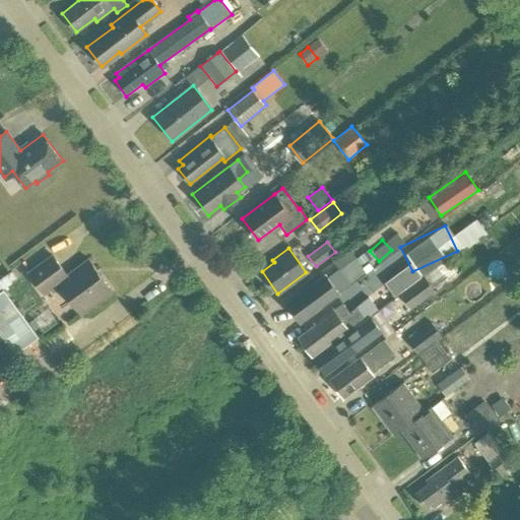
[(58,283),(80,314),(112,290),(88,259),(67,275),(53,255),(28,272),(45,294),(58,283)]
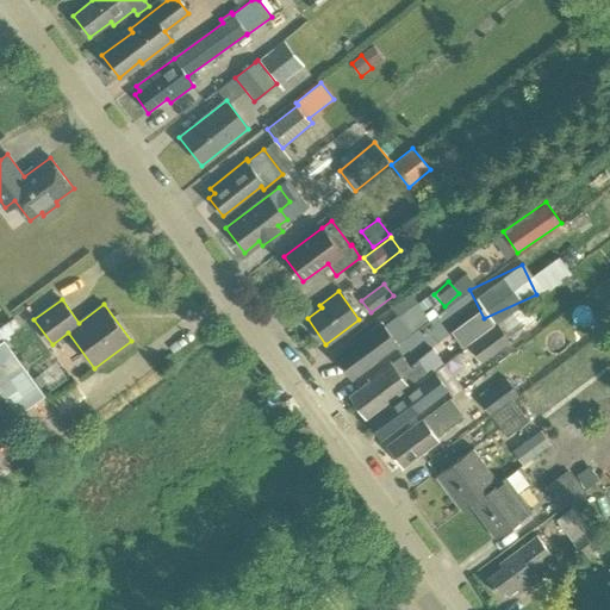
[(470,343),(483,362),(510,342),(508,340),(523,328),(511,312),(470,343)]
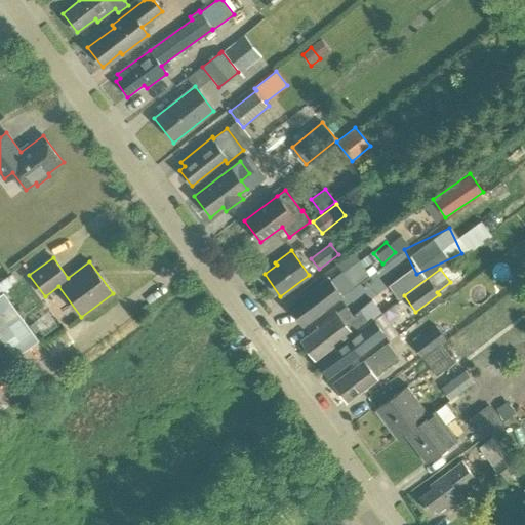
[(289,308),(303,326),(342,296),(328,278),(289,308)]
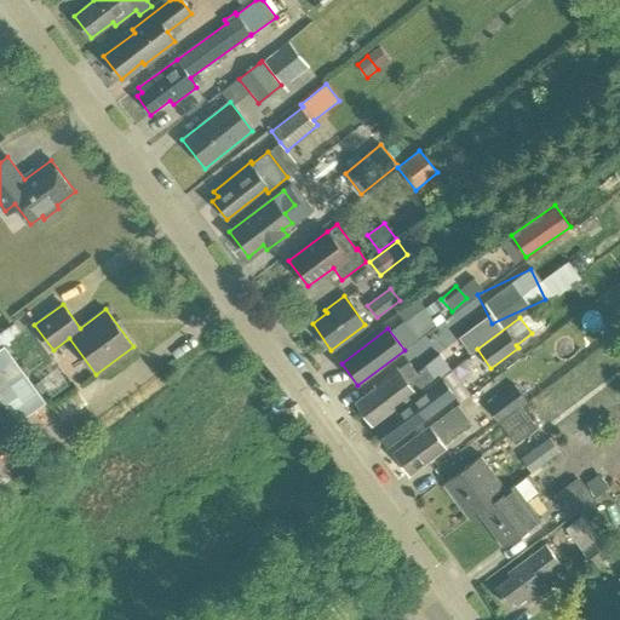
[(372,382),(375,385),(355,401),(373,425),(475,349),(463,334),(438,352),(440,354),(417,371),(408,360),(397,368),(395,365),(372,382)]
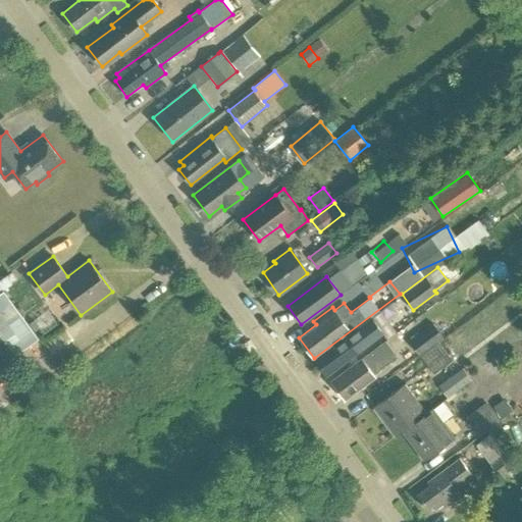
[(42,338),(5,291),(0,294),(0,338),(15,359),(42,338)]
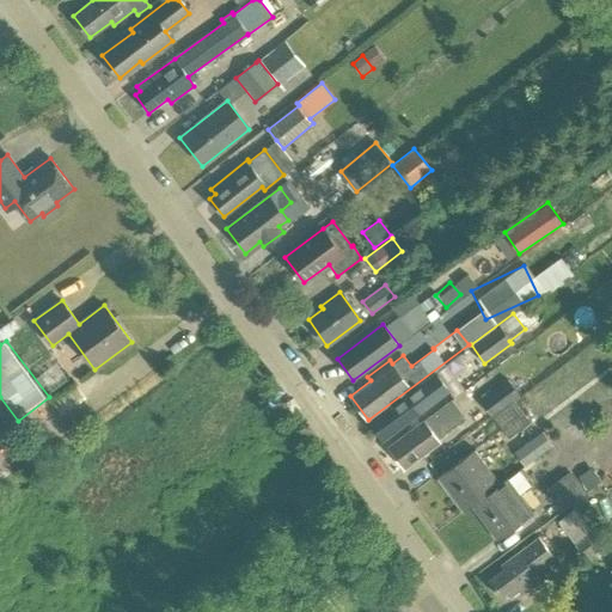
[(383,440),(448,391),(436,374),(371,423),(383,440)]
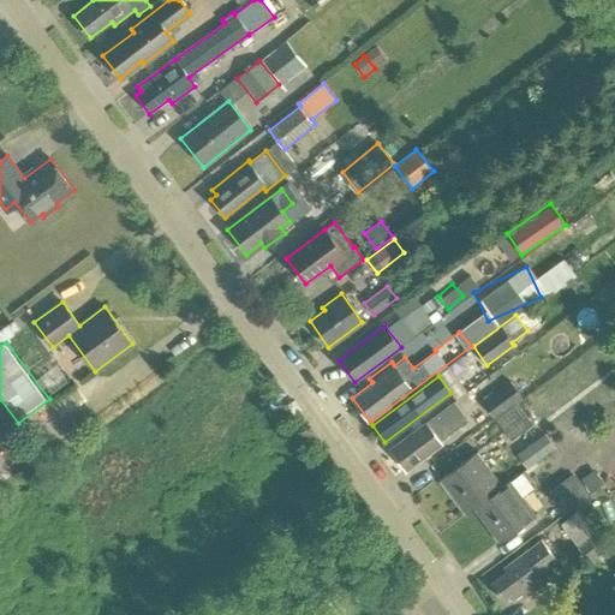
[(494,418),(515,402),(523,398),(511,381),(482,401),(494,418)]
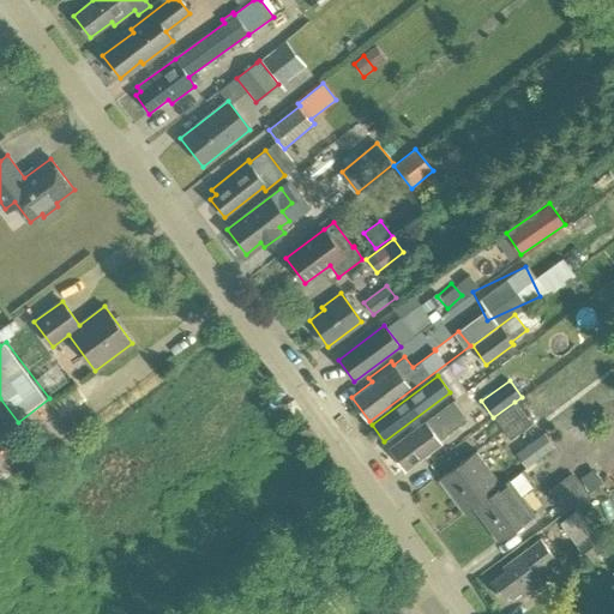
[(172,384),(152,398),(169,421),(188,407),(172,384)]
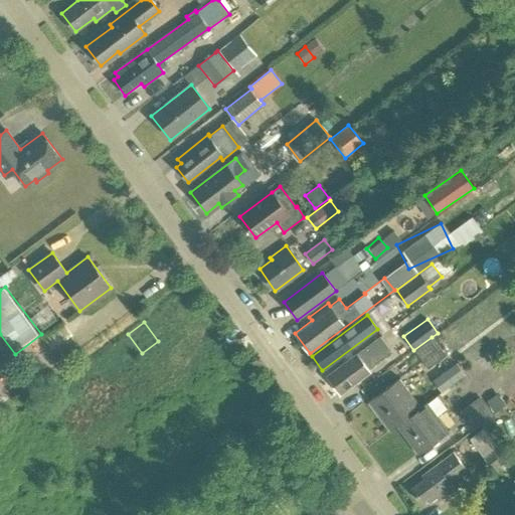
[(128,334),(112,346),(141,385),(157,373),(142,353),(128,334)]
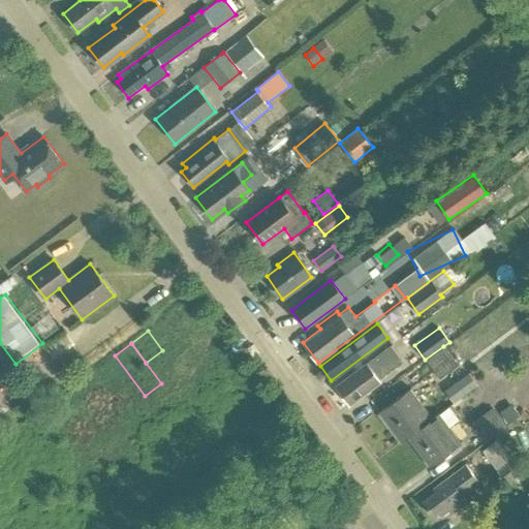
[(379,380),(403,363),(391,346),(336,387),(349,406),(380,382),(379,380)]
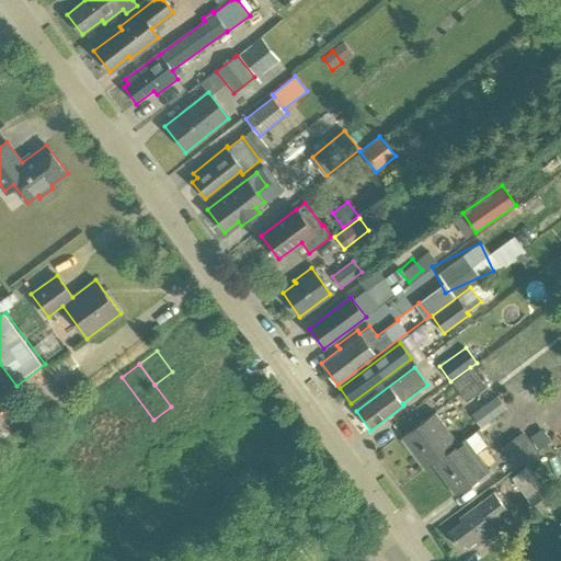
[(487,387),(470,367),(450,381),(450,382),(466,402),(487,387)]
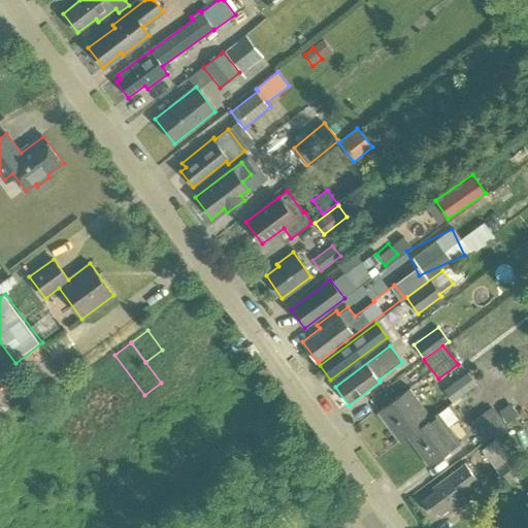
[(456,345),(449,351),(456,360),(462,355),(456,345)]
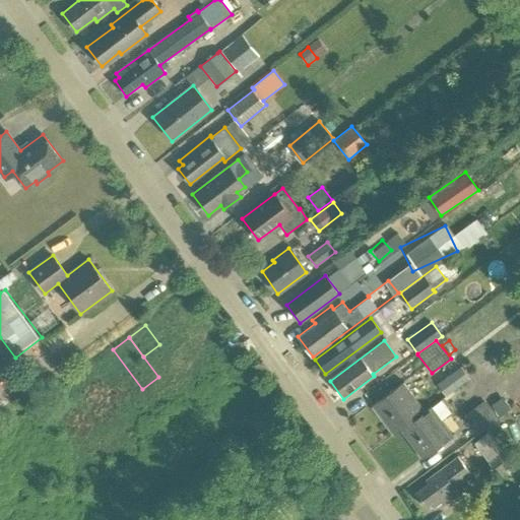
[(113,349),(96,362),(126,401),(142,389),(113,349)]
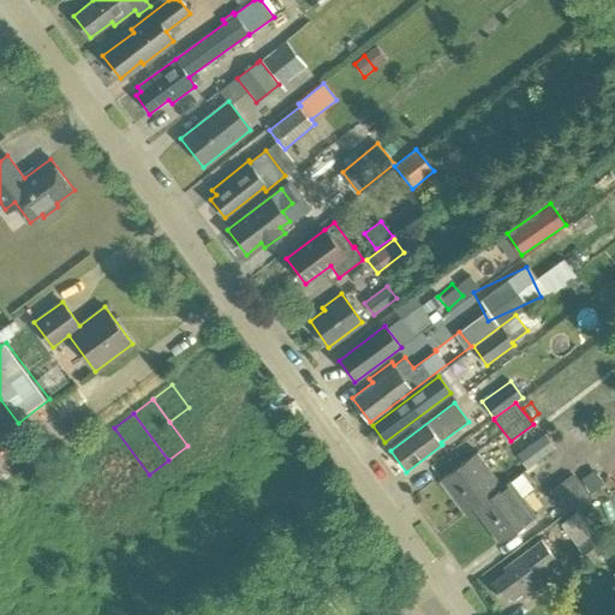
[(527,467),(555,447),(544,433),(517,453),(527,467)]
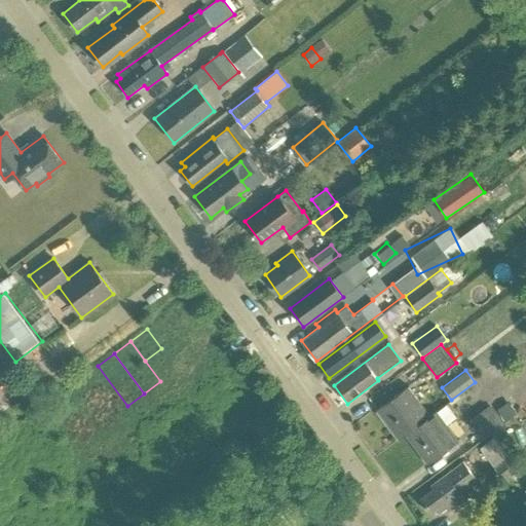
[(398,440),(404,435),(429,416),(409,386),(377,410),(398,440)]
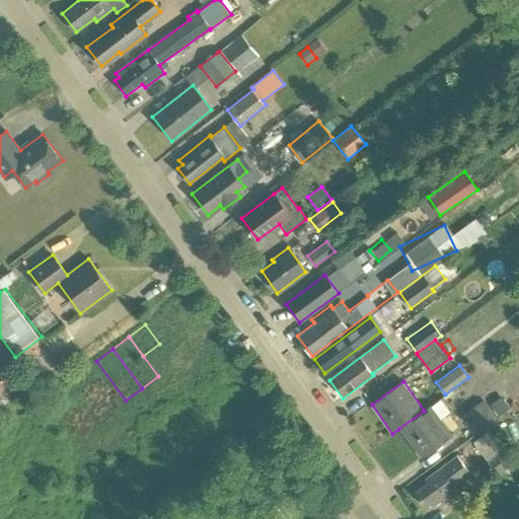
[(476,433),(495,420),(482,401),(462,415),(476,433)]
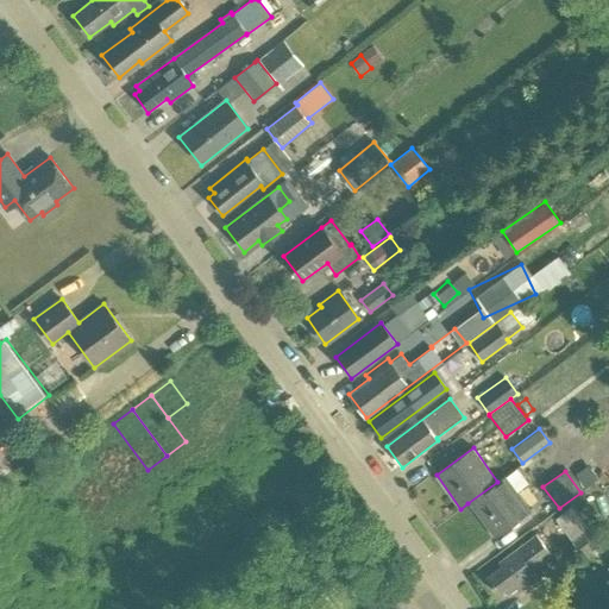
[(506,476),(497,482),(468,503),(494,539),(532,510),(506,476)]
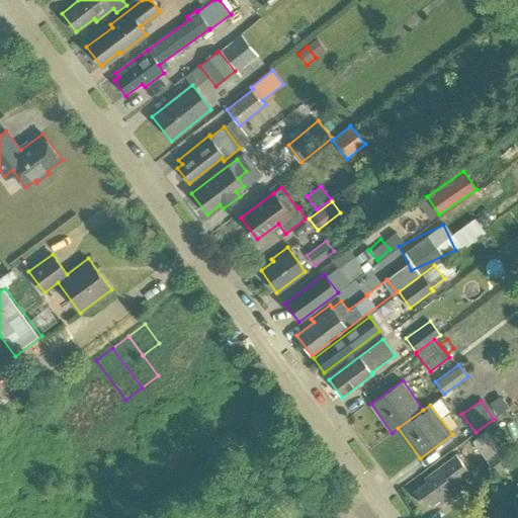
[(488,460),(486,461),(494,472),(511,460),(502,449),(501,450),(487,432),(473,441),(488,460)]
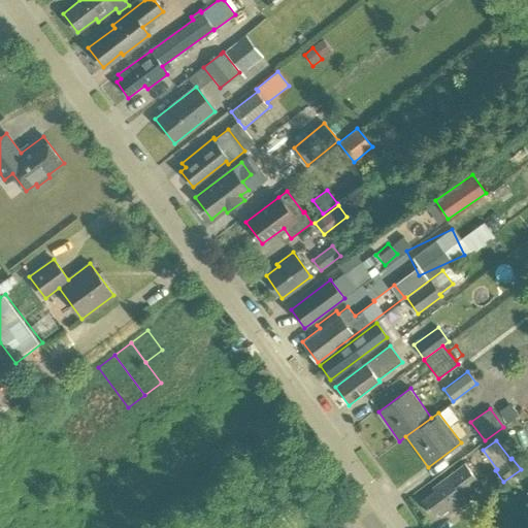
[(461,494),(477,482),(465,464),(432,488),(434,492),(421,501),(431,516),(436,513),(439,516),(448,509),(450,513),(466,501),(461,494)]
